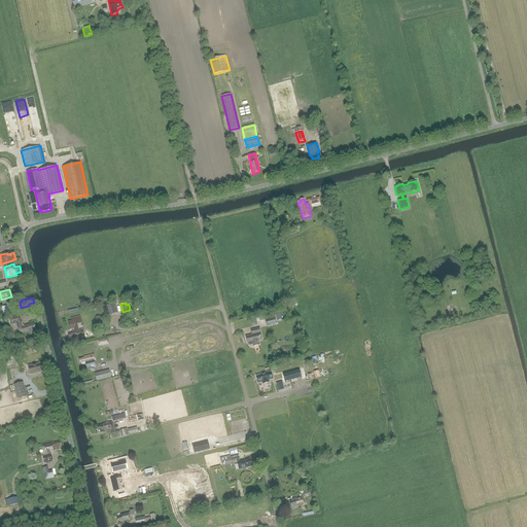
[(15,306),(8,307),(10,315),(18,314),(15,306)]
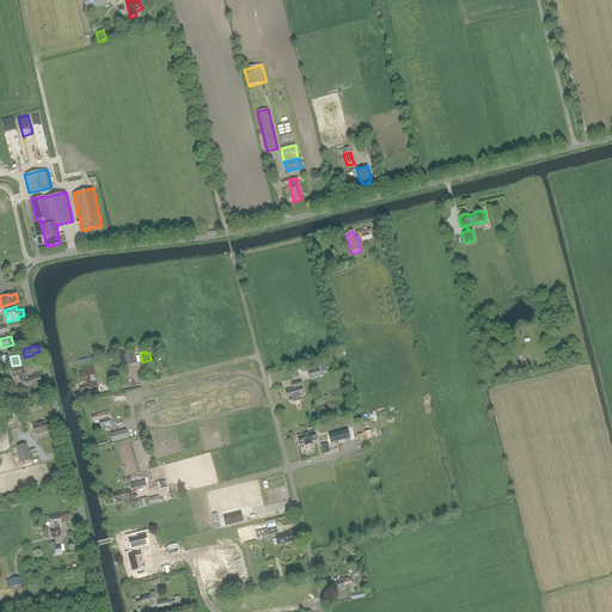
[(19,375),(20,379),(23,389),(35,385),(35,386),(41,385),(40,381),(42,381),(40,375),(32,378),(32,377),(26,378),(23,366),(11,369),(13,378),(19,375)]
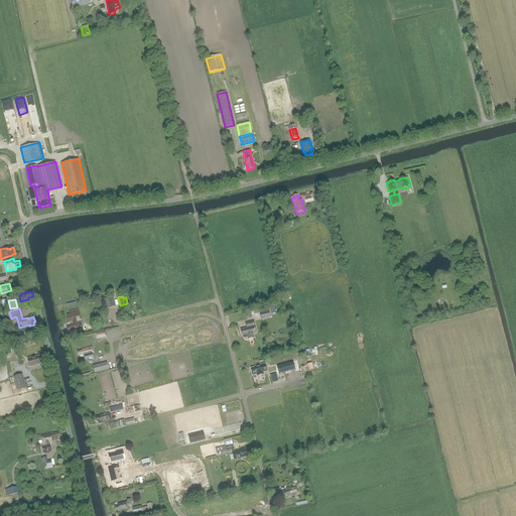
[(82,323),(78,324),(76,316),(81,315),(80,310),(71,312),(71,314),(67,314),(69,323),(73,321),(73,325),(71,325),(72,327),(67,328),(69,334),(73,333),(73,332),(84,329),(82,323)]
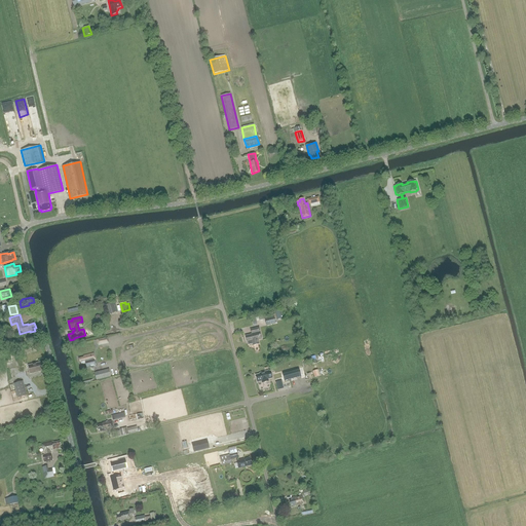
[(266,326),(275,324),(274,316),(264,320),(266,326)]
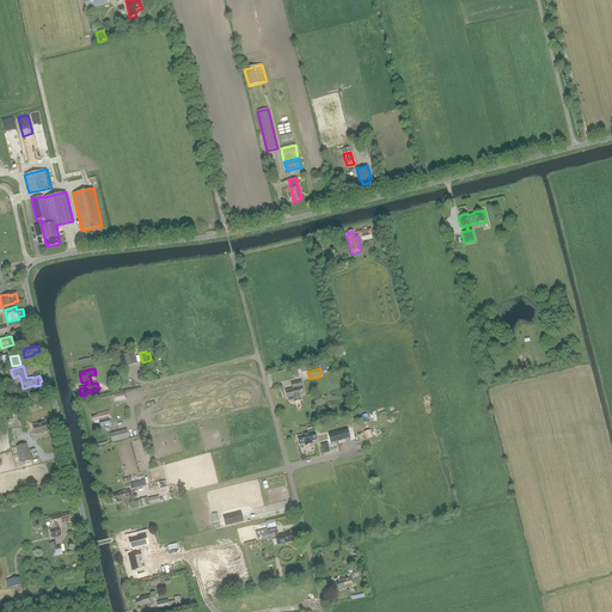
[(288,401),(291,401),(293,399),(294,403),(301,401),(300,396),(305,395),(301,381),(292,384),(293,390),(286,391),(287,398),(288,398),(288,401)]
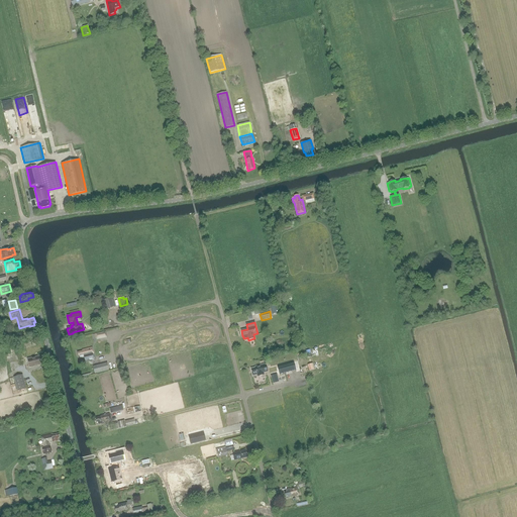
[(79,356),(80,356),(80,357),(84,356),(85,360),(94,358),(93,353),(92,347),(82,349),(82,351),(78,352),(79,356)]
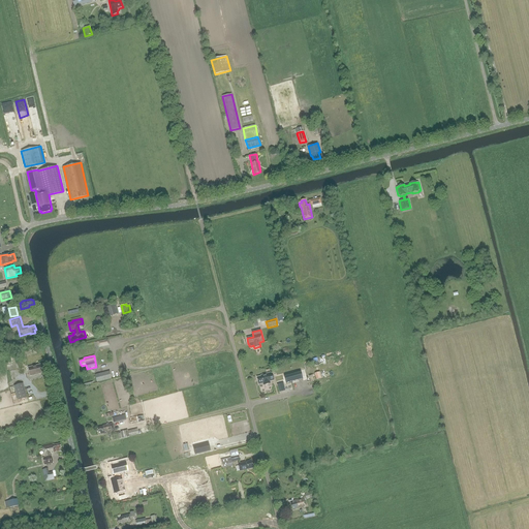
[(30,376),(43,373),(41,364),(28,368),(30,376)]
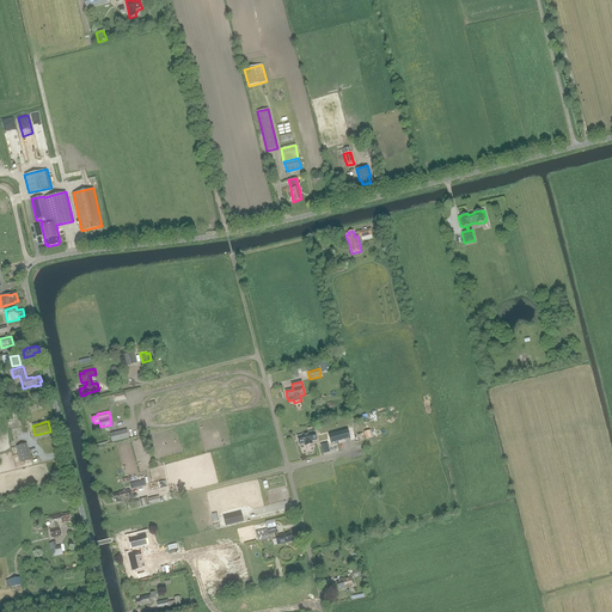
[(348,429),(329,434),(331,444),(350,438),(348,429)]
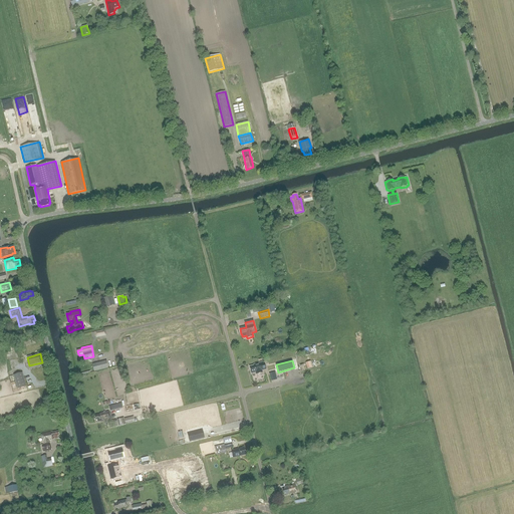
[(106,361),(92,364),(94,372),(108,368),(106,361)]
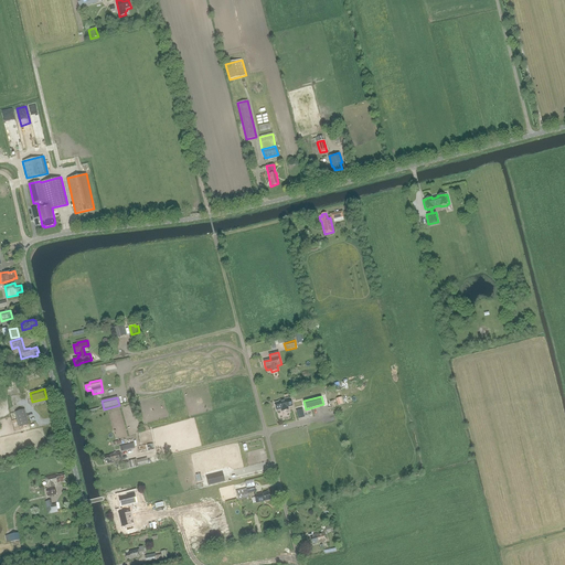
[(279,402),(275,403),(276,411),(280,409),(281,412),(289,409),(288,407),(291,406),(289,398),(286,400),(286,398),(279,401),(279,402)]
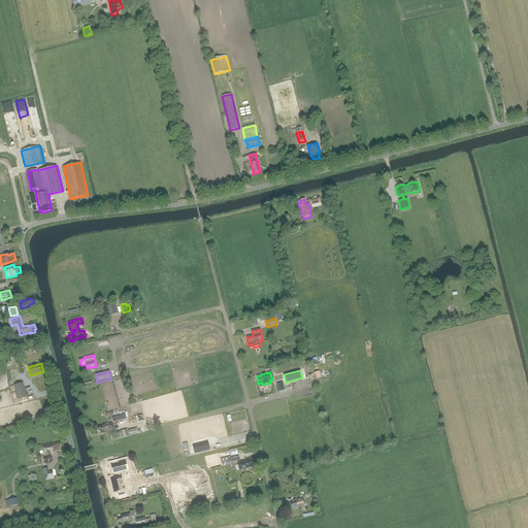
[(13,386),(18,399),(27,397),(23,383),(13,386)]
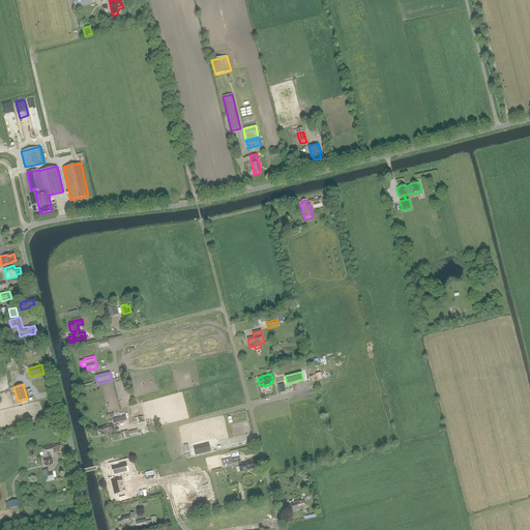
[(113,428),(112,424),(102,427),(104,428),(97,429),(98,433),(100,433),(100,435),(114,432),(113,428)]
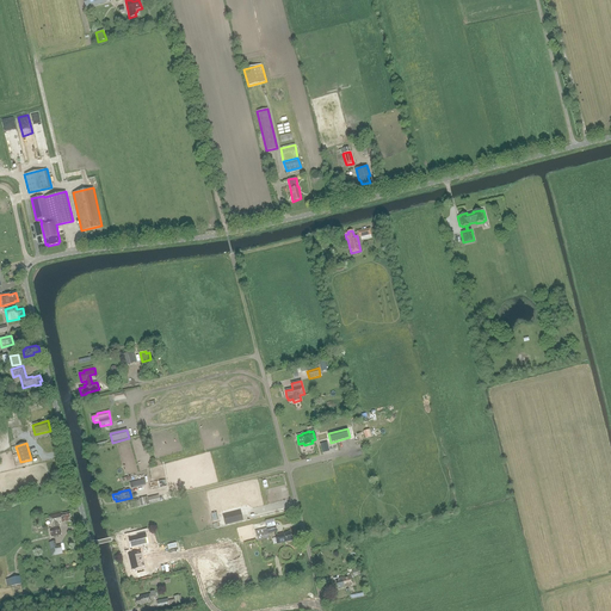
[(241,511),(223,516),(226,525),(244,520),(241,511)]
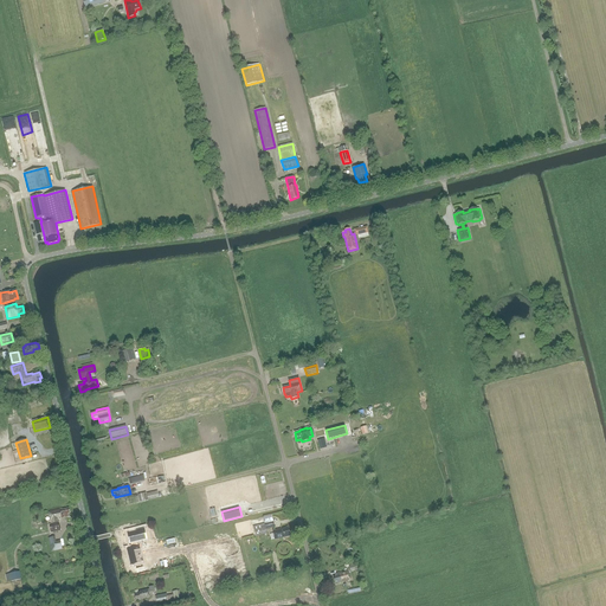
[(58,522),(58,520),(62,519),(69,516),(69,514),(70,513),(69,509),(62,510),(62,509),(49,513),(51,521),(52,521),(52,523),(49,524),(51,533),(60,530),(59,522),(58,522)]
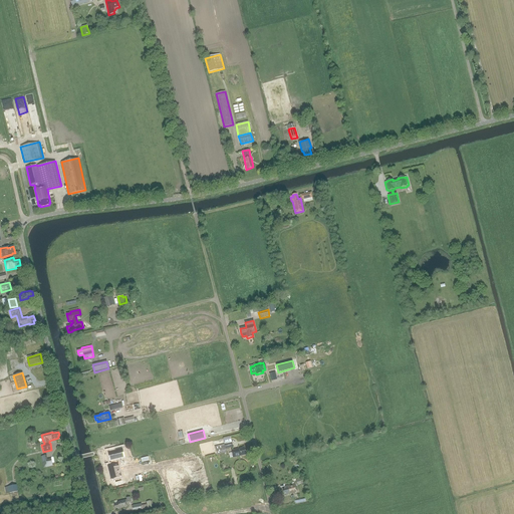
[(233,447),(232,443),(215,447),(217,455),(227,453),(226,449),(233,447)]
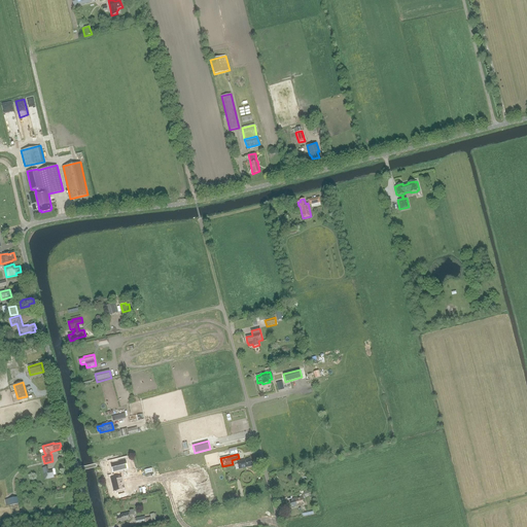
[(112,462),(110,463),(113,472),(115,472),(115,477),(110,478),(114,491),(123,489),(121,485),(123,485),(121,483),(123,483),(120,476),(119,476),(118,471),(123,470),(123,472),(129,471),(126,459),(118,461),(118,462),(112,464),(112,462)]
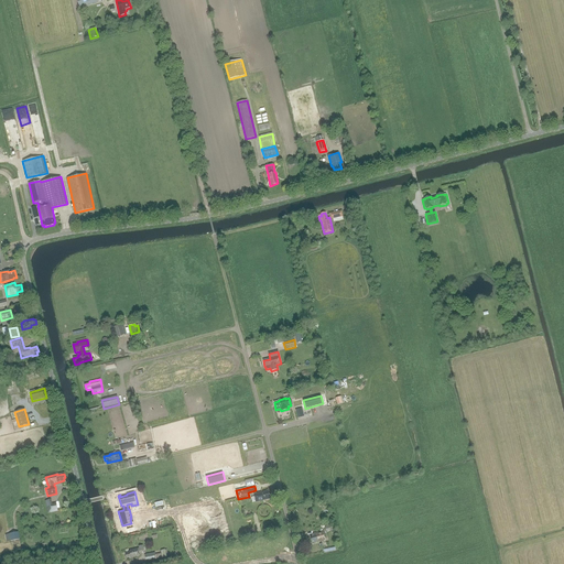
[(256,502),(270,499),(268,491),(255,495),(256,502)]
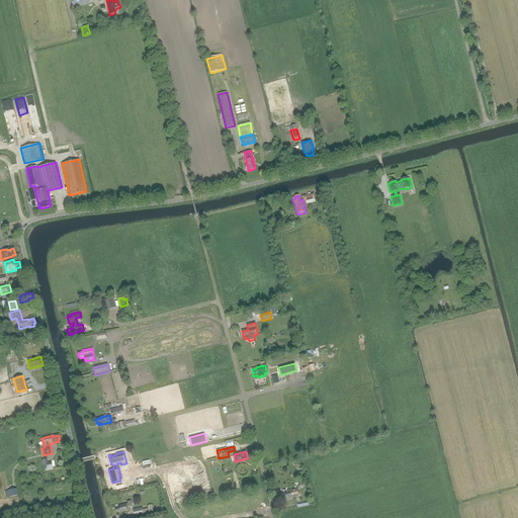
[(288,499),(299,496),(297,488),(290,490),(286,491),(287,493),(285,493),(286,497),(287,497),(288,499)]
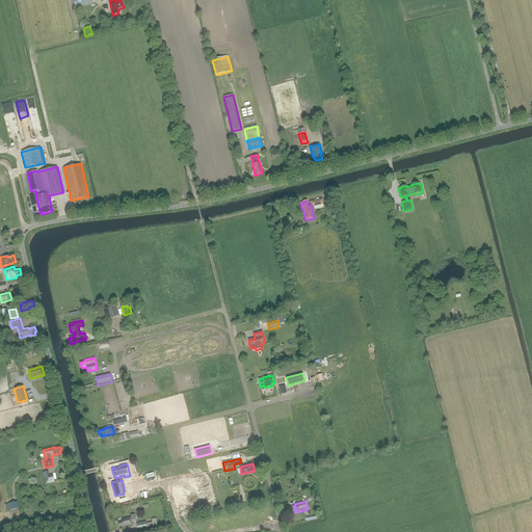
[(9,510),(19,508),(18,502),(8,504),(9,510)]
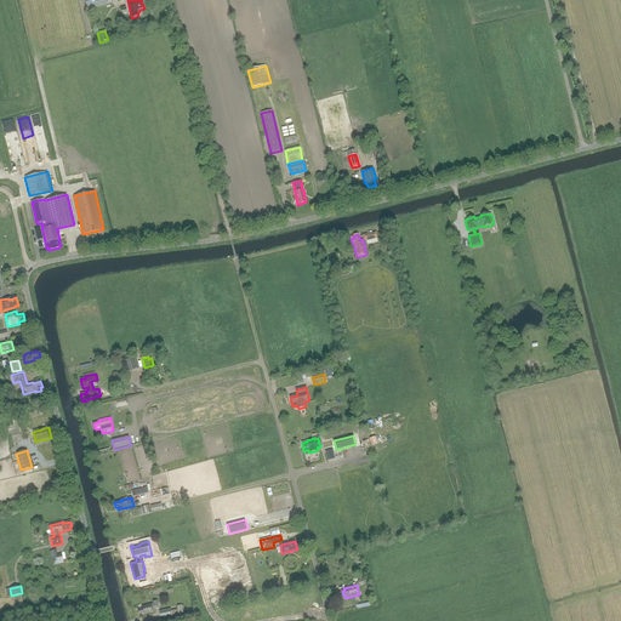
[(154,607),(158,607),(157,600),(153,602),(154,604),(152,604),(142,607),(143,608),(138,609),(140,615),(144,614),(154,613),(153,608),(154,607)]
